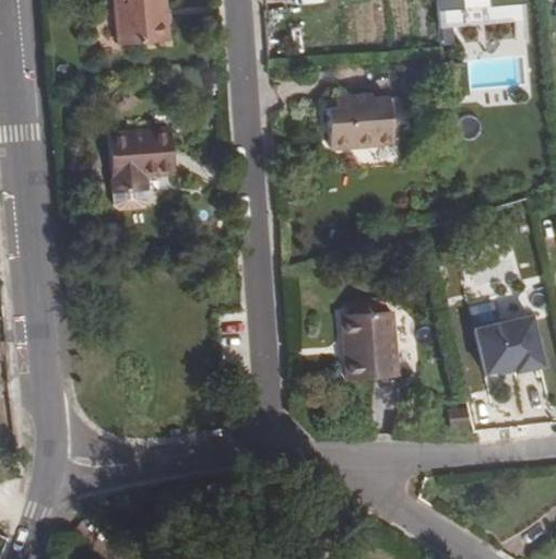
[(118,0),(121,45),(170,42),(169,19),(164,20),(163,3),(163,0),(118,0)]
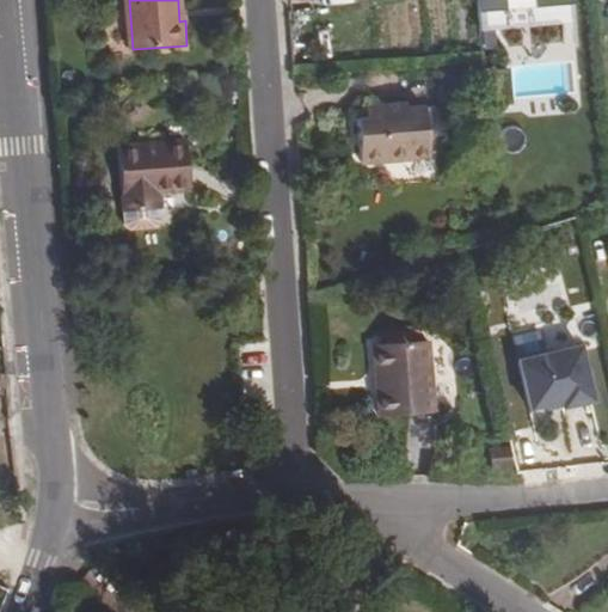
[(479,0),(480,13),(507,11),(505,0),(535,0),(536,8),(575,5),(573,0),(479,0)]
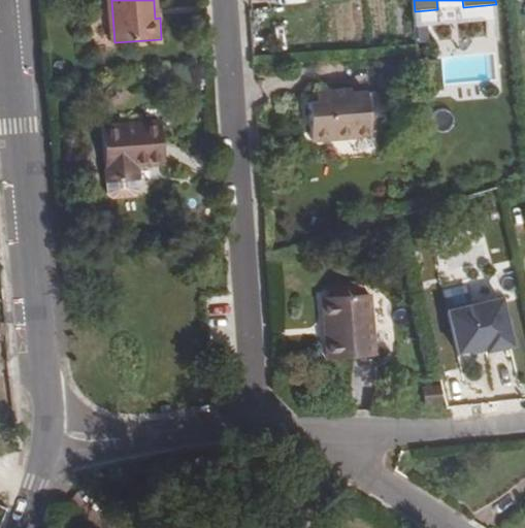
[(421,85),(440,83),(438,52),(418,54),(421,85)]
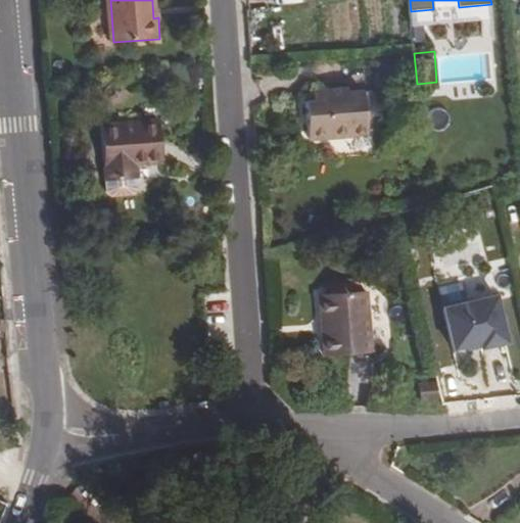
[(331,136),(331,138),(353,137),(353,135),(370,134),(367,91),(350,92),(349,86),(324,88),(325,98),(316,99),(308,99),(311,138),(331,136)]
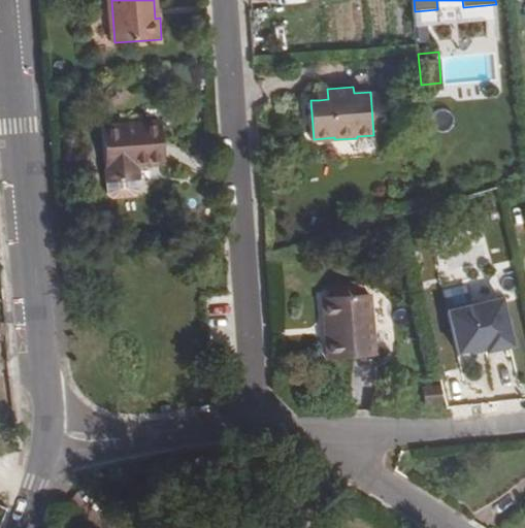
[(327,89),(318,90),(319,100),(328,99),(327,89)]
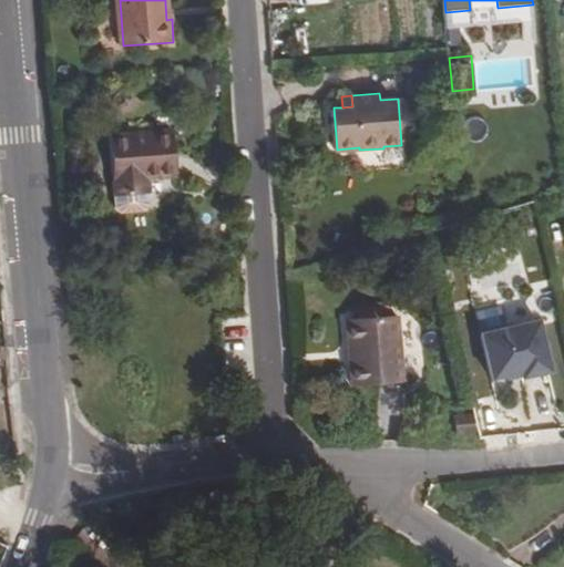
[(173,129),(110,134),(115,195),(118,195),(119,208),(123,210),(145,209),(147,205),(147,193),(150,192),(149,177),(177,175),(173,129)]
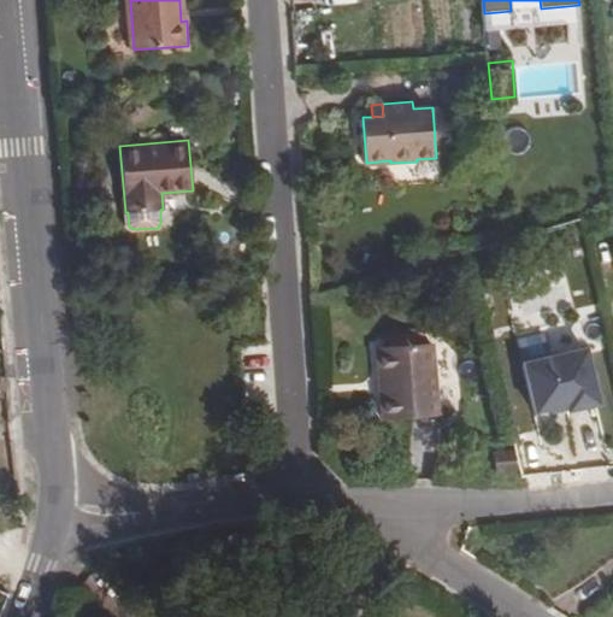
[(89,311),(77,312),(81,335),(92,334),(89,311)]
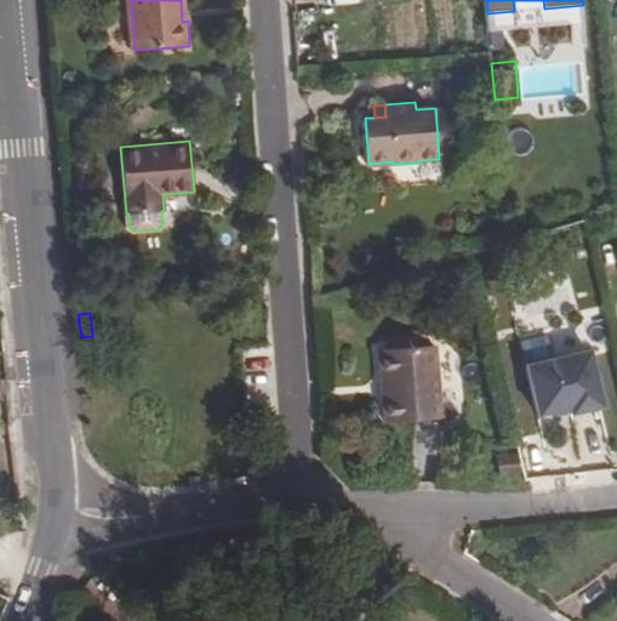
[(384,394),(387,422),(444,419),(439,345),(381,348),(383,376),(389,375),(390,396),(384,394)]
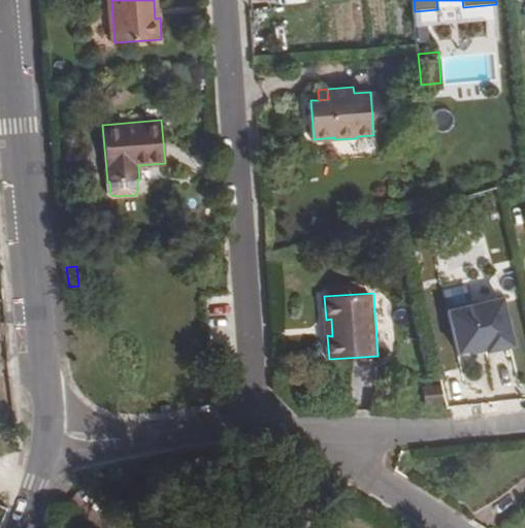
[(515,344),(504,298),(451,309),(460,351),(476,348),(487,345),(488,351),(515,344)]
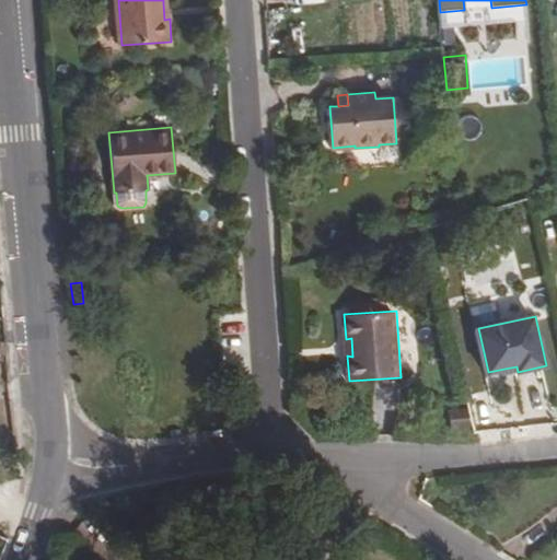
[(471,409),(450,409),(451,430),(472,428),(471,409)]
